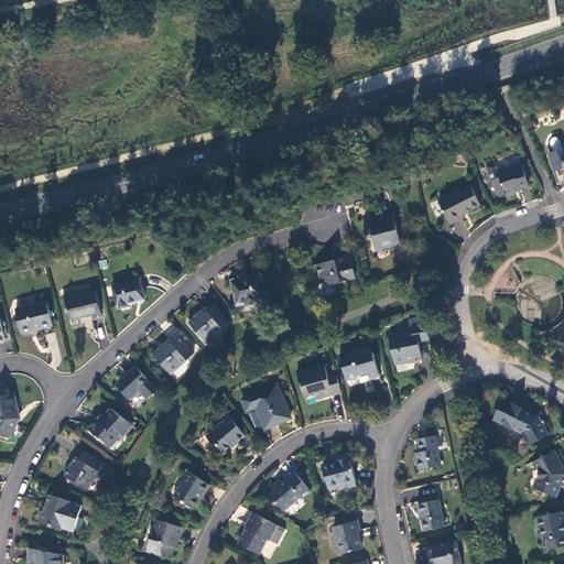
[(552,143),(555,153),(563,150),(560,141),(556,139),(554,140),(552,143)]
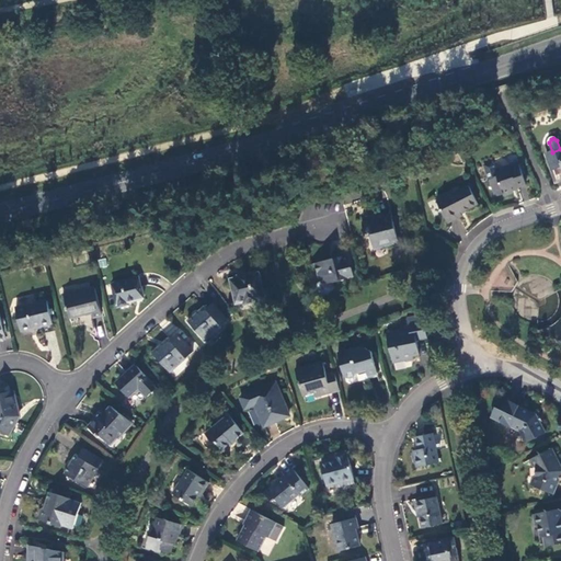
[(552,152),(547,153),(553,171),(560,168),(560,148),(560,149),(552,152)]
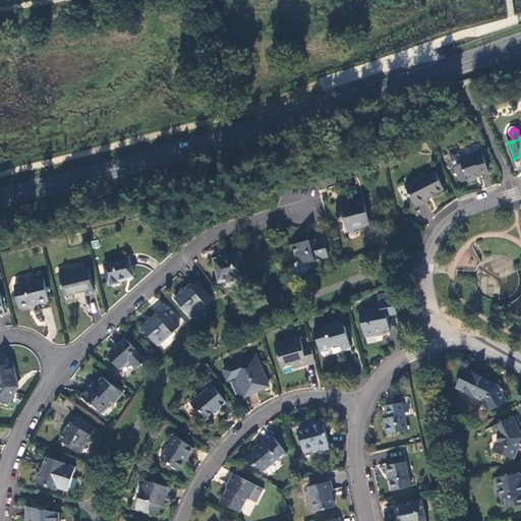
[(489,173),(482,153),(475,155),(474,154),(461,159),(458,151),(450,154),(455,168),(456,168),(461,183),(468,181),(469,182),(477,180),(476,178),(489,173)]
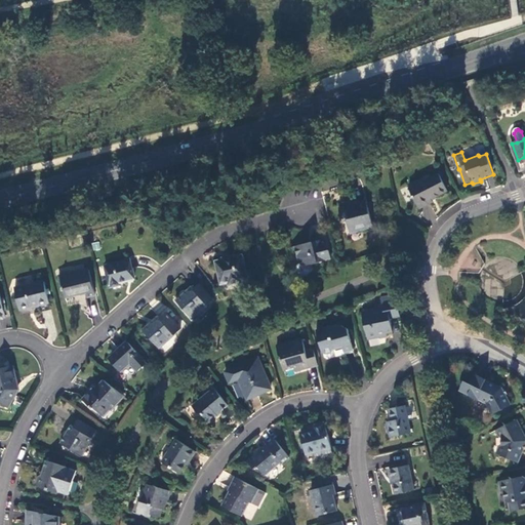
[(440,174),(409,189),(419,209),(434,203),(433,200),(448,192),(440,174)]
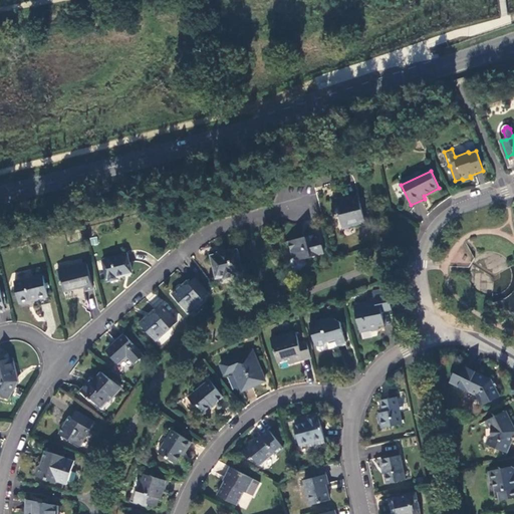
[(363,221),(357,195),(346,198),(347,200),(342,201),(341,200),(330,203),(334,216),(338,215),(340,225),(352,222),(353,224),(363,221)]
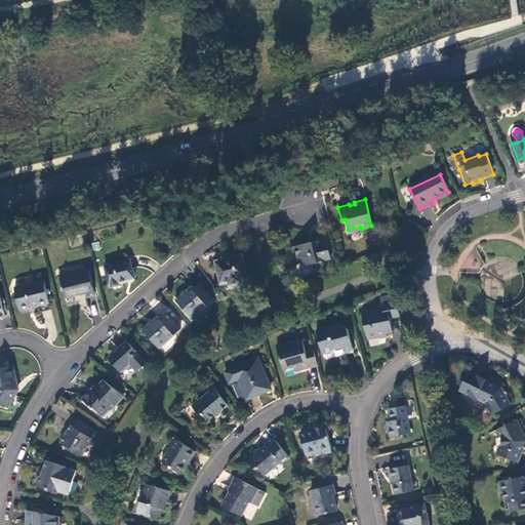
[(324,237),(293,245),(296,260),(303,264),(329,257),(324,237)]
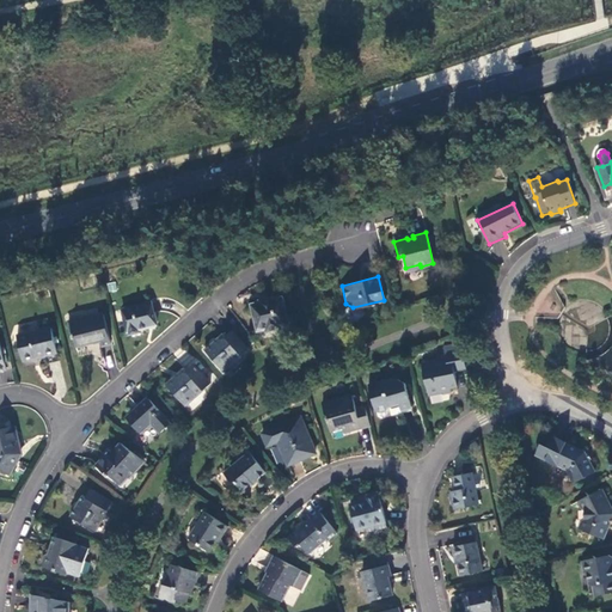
[(286,322),(280,295),(271,298),(270,297),(257,299),(257,300),(250,303),(256,329),(264,326),(264,329),(279,326),(277,323),(286,322)]
